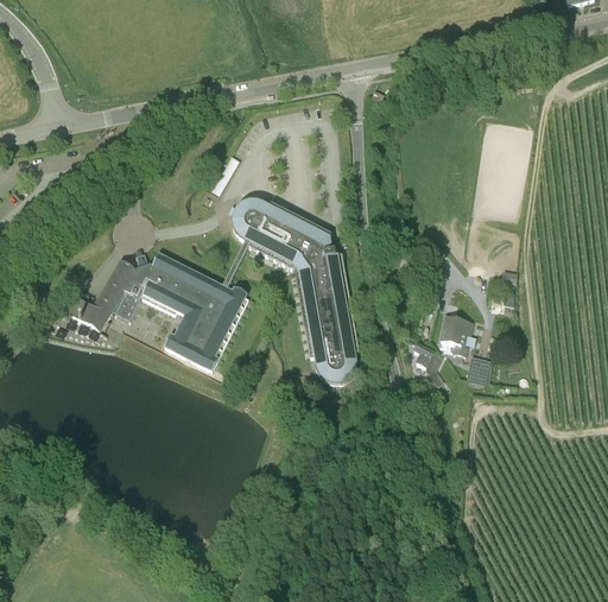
[(382,94),(374,90),(373,93),(374,93),(373,96),(380,100),(382,94)]
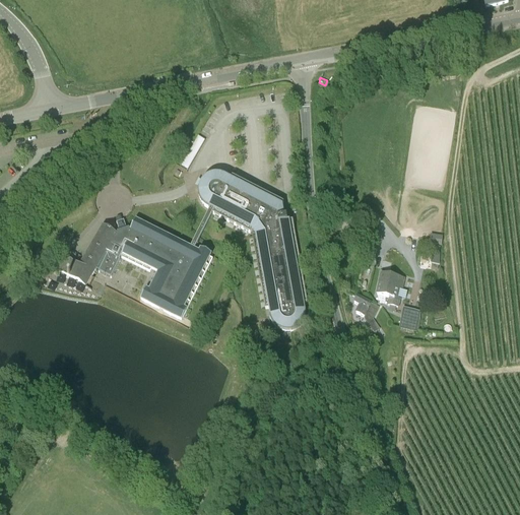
[(180,162),(188,167),(205,136),(197,132),(180,162)]
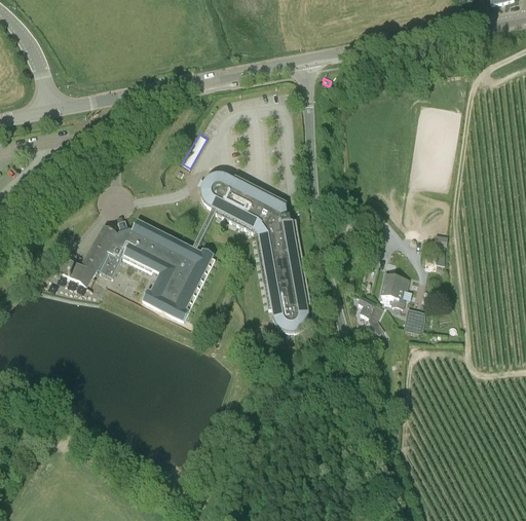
[(207,178),(205,179),(209,181),(207,182),(205,185),(205,186),(204,188),(201,187),(201,188),(200,190),(200,192),(201,193),(201,195),(201,196),(202,198),(202,199),(203,201),(204,202),(205,203),(207,205),(209,206),(210,207),(211,208),(213,205),(214,206),(217,208),(218,208),(215,213),(253,232),(255,229),(258,234),(255,234),(268,308),(274,307),(275,315),(272,315),(272,318),(273,319),(274,321),(274,322),(275,324),(276,325),(277,326),(279,328),(280,328),(283,329),(284,330),(286,331),(287,331),(289,331),(291,331),(292,331),(294,331),(296,331),(297,330),(299,330),(300,329),(302,328),(303,327),(304,326),(305,324),(306,323),(307,321),(308,320),(308,318),(309,317),(309,314),(309,312),(309,311),(309,309),(305,309),(304,302),(310,301),(296,219),(291,220),(290,215),(288,215),(286,205),(287,201),(234,175),(232,180),(226,178),(228,175),(226,174),(225,174),(223,173),(221,173),(220,173),(218,173),(217,173),(215,174),(214,174),(212,175),(211,175),(209,176),(208,177),(207,178)]
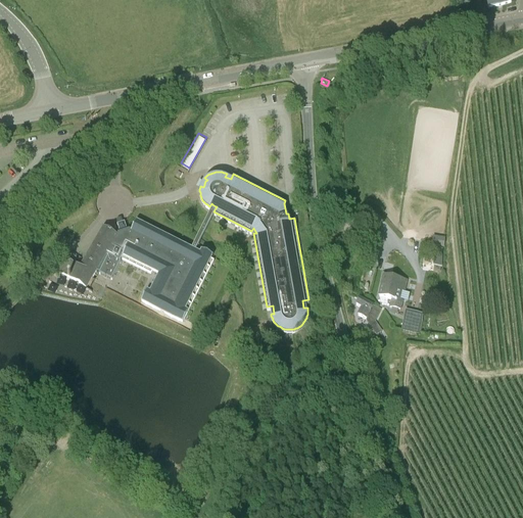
[(195,246),(216,206),(212,204),(191,244),(195,246)]
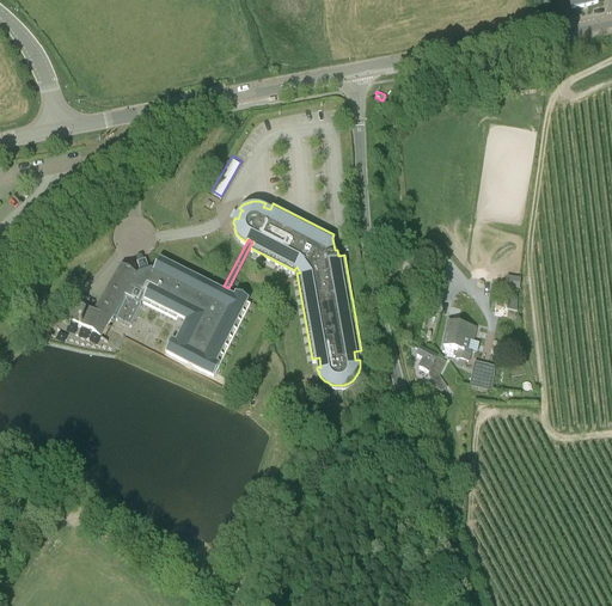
[(234,292),(228,288),(224,286),(159,253),(153,265),(152,264),(147,265),(147,264),(148,263),(146,255),(142,256),(138,257),(140,267),(141,265),(142,267),(138,268),(136,270),(121,262),(98,307),(91,304),(79,298),(73,295),(72,298),(71,297),(63,310),(71,314),(91,325),(102,332),(109,320),(112,313),(133,324),(145,299),(177,316),(178,312),(187,316),(176,336),(172,334),(166,348),(215,373),(245,311),(251,300),(246,298),(249,294),(237,287),(234,292)]
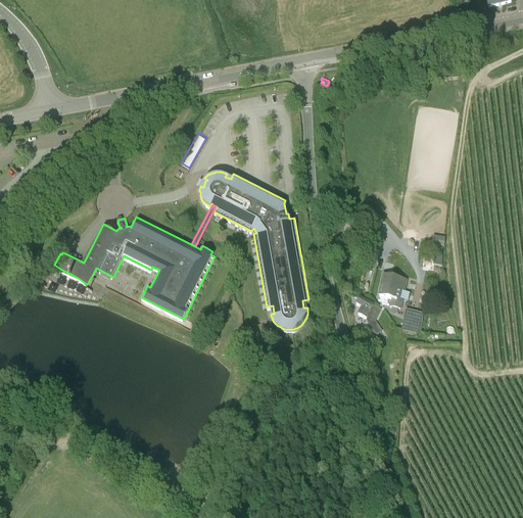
[(445,233),(433,232),(432,240),(444,241),(445,233)]
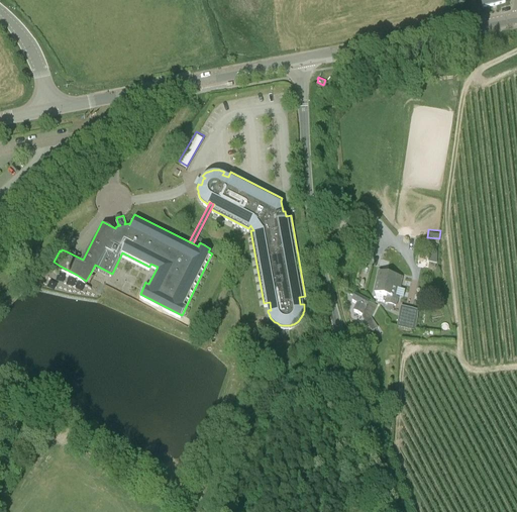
[(380,268),(375,289),(388,292),(386,300),(395,302),(397,293),(394,292),(396,283),(399,284),(402,273),(380,268)]
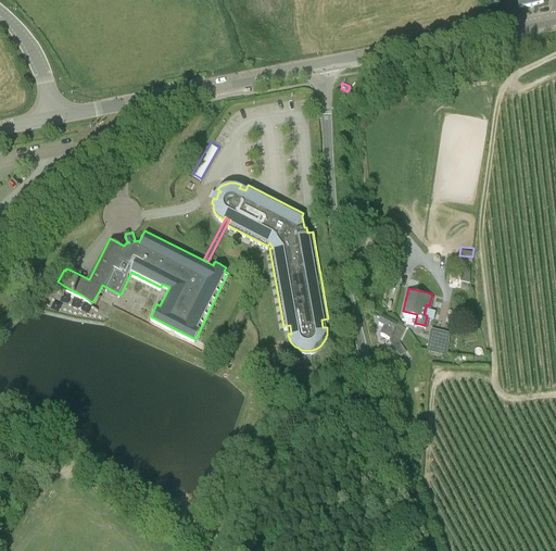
[(379,320),(384,323),(381,330),(390,335),(392,332),(395,334),(401,322),(382,313),(379,320)]
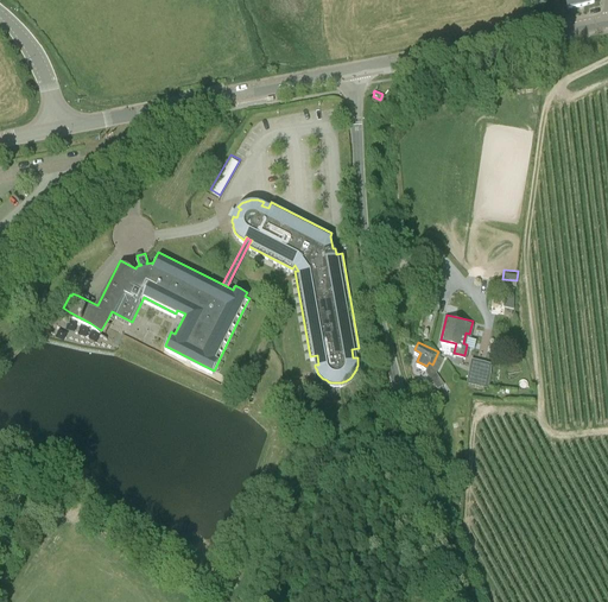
[(487,382),(491,367),(492,361),(472,356),(469,367),(467,378),(487,382)]
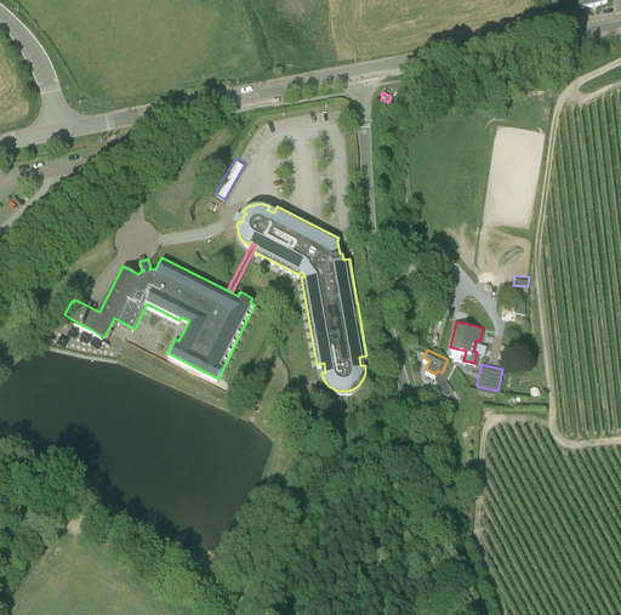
[(451,379),(444,382),(449,392),(456,388),(451,379)]
